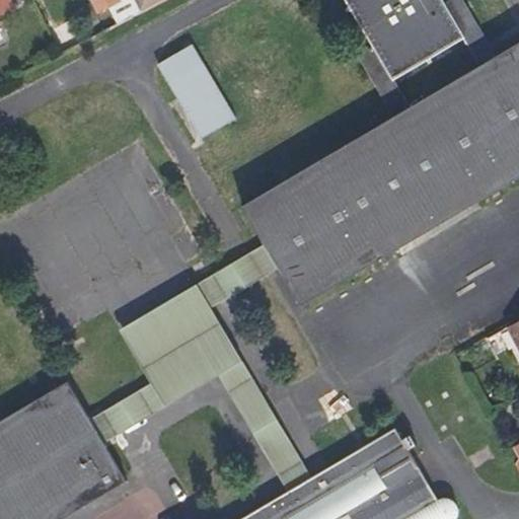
[(9,0),(0,0),(0,12),(12,6),(9,0)]
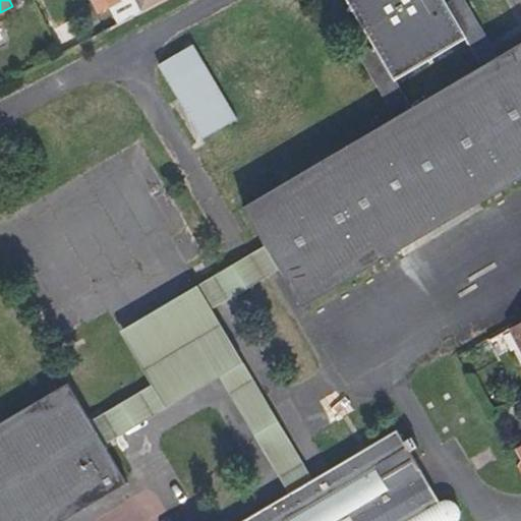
[(116,24),(140,11),(134,0),(92,0),(99,12),(108,7),(116,24)]
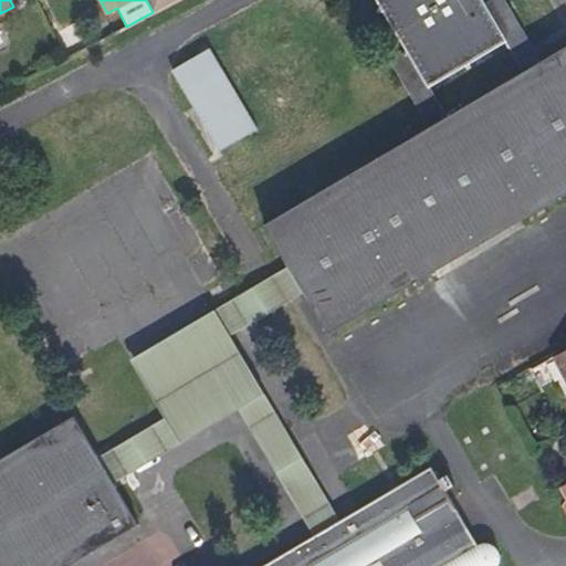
[(146,0),(153,12),(176,0),(146,0)]
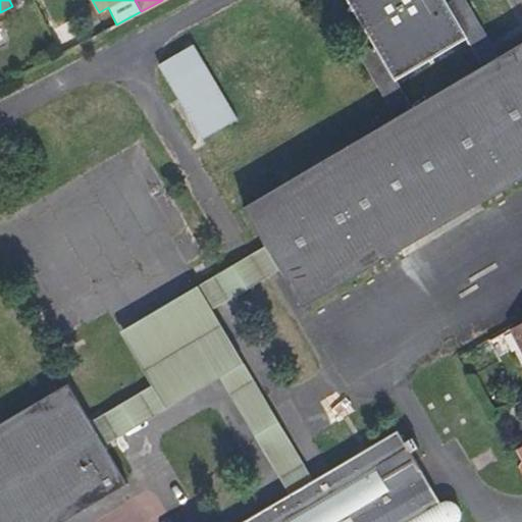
[(492,46),(465,0),(454,0),(448,4),(445,0),(348,0),(375,47),(360,55),(398,119),(247,209),(267,245),(274,257),(281,269),(302,305),(448,218),(521,174),(521,46),(501,59),(492,46)]
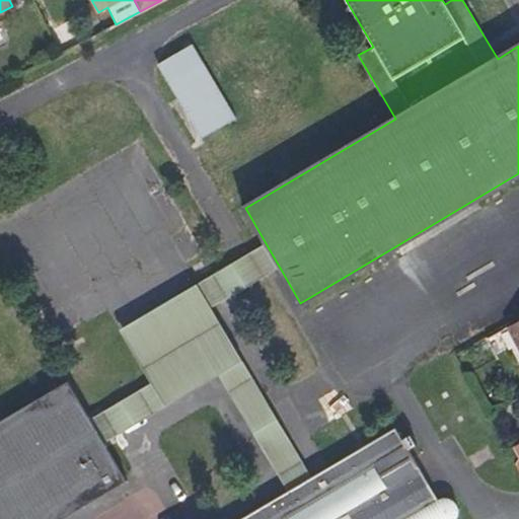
[(49,32),(60,53),(71,47),(60,26),(49,32)]
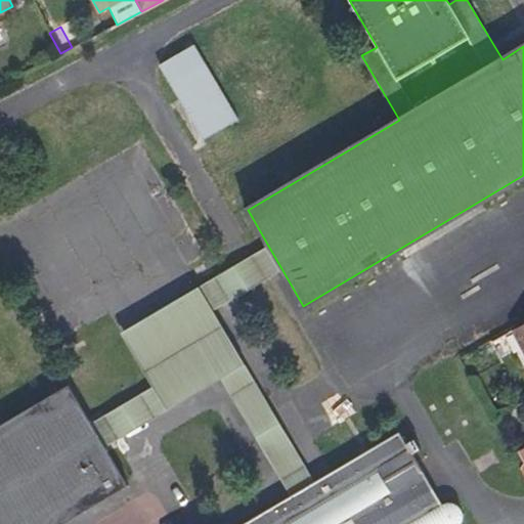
[(191,47),(160,67),(178,100),(202,140),(235,121),(191,47)]
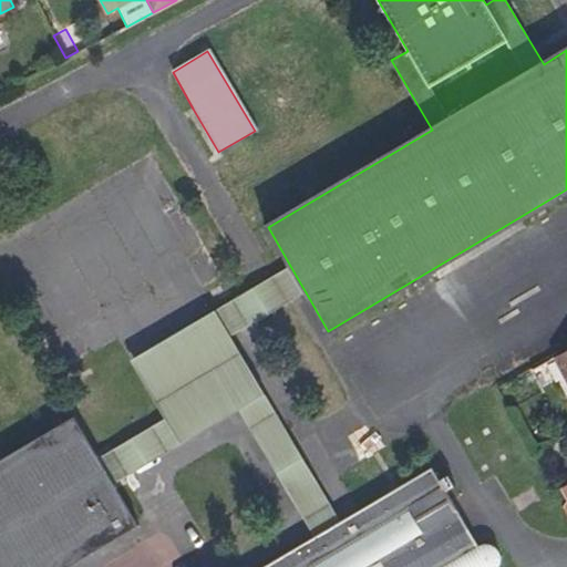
[(107,470),(115,484),(240,410),(316,537),(329,529),(342,522),(233,337),(253,323),(292,300),(306,292),(298,279),(290,266),(271,277),(258,285),(214,311),(132,360),(166,419),(100,457),(107,470)]
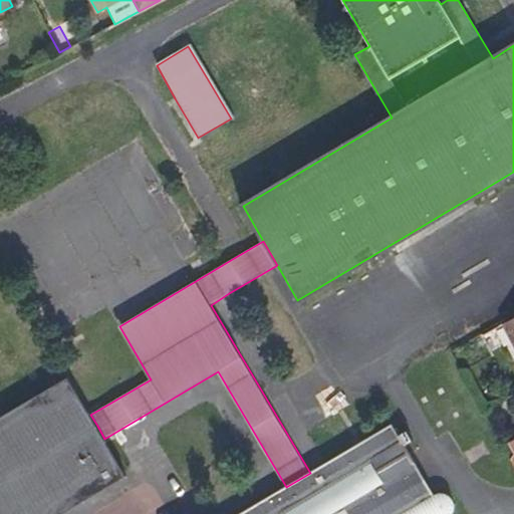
[(513,317),(505,322),(513,340),(513,317)]
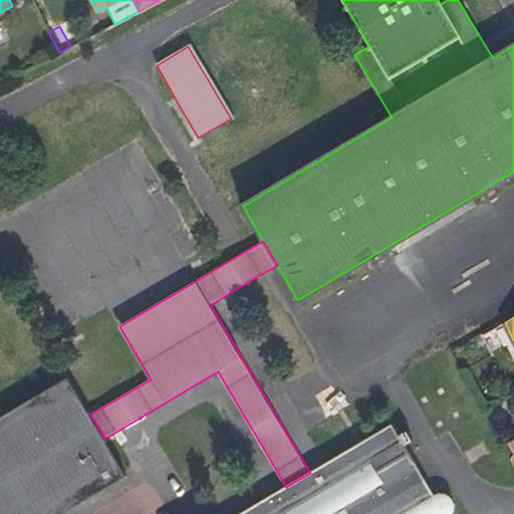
[(68,377),(0,417),(0,513),(57,513),(122,475),(104,439),(97,426),(90,415),(68,377)]
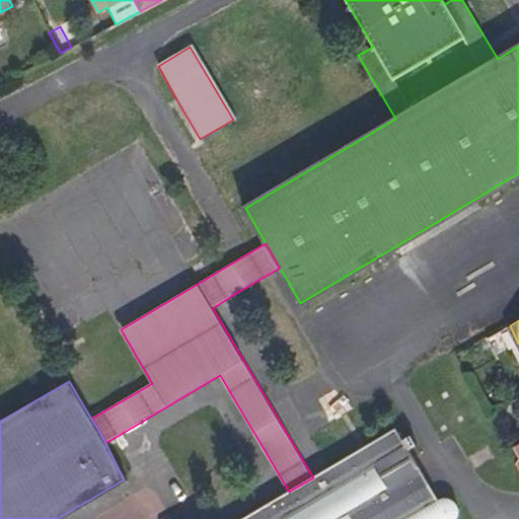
[(458,518),(460,515),(460,510),(459,505),(455,501),(450,499),(445,498),(439,501),(435,495),(415,460),(409,451),(417,446),(411,436),(402,441),(395,429),(329,468),(313,477),(301,485),(289,492),(242,518),(458,518)]
